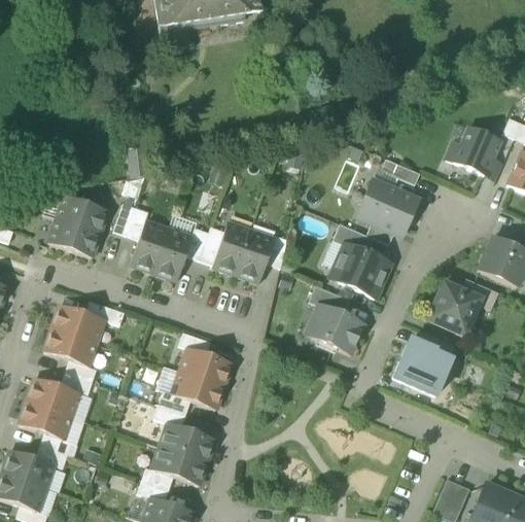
[(155,0),(164,49),(190,45),(186,23),(220,16),(221,24),(245,21),(244,13),(263,10),(260,0),(155,0)]
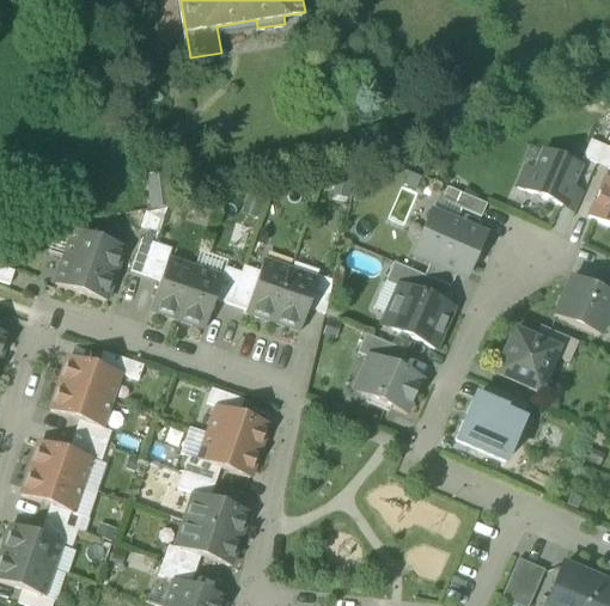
[(597,161),(605,141),(592,135),(584,155),(597,161)]
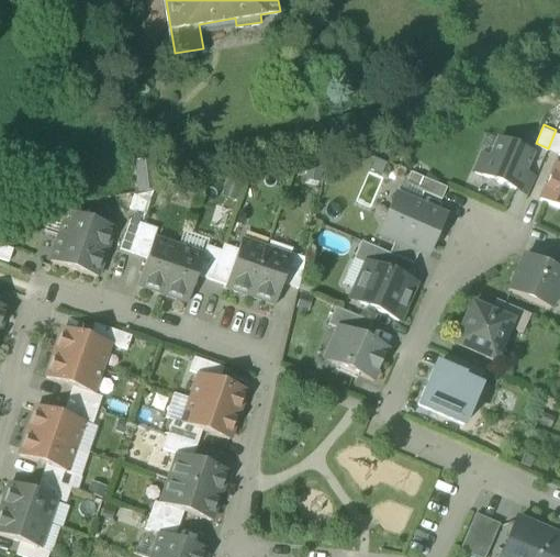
[(559,131),(556,130),(548,148),(559,152),(559,131)]
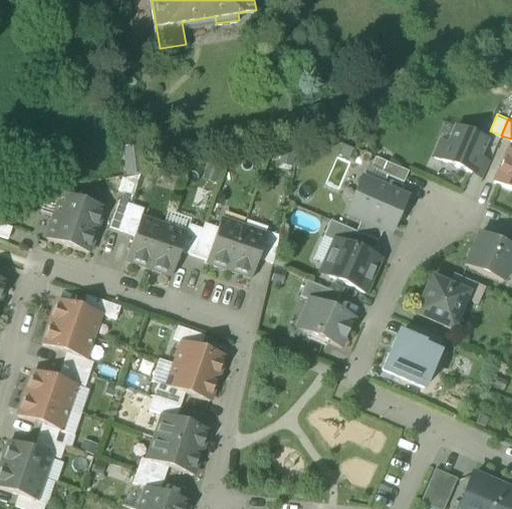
[(443,158),(473,171),(481,153),(488,137),(458,123),(451,141),(443,138),(436,155),(443,158)]
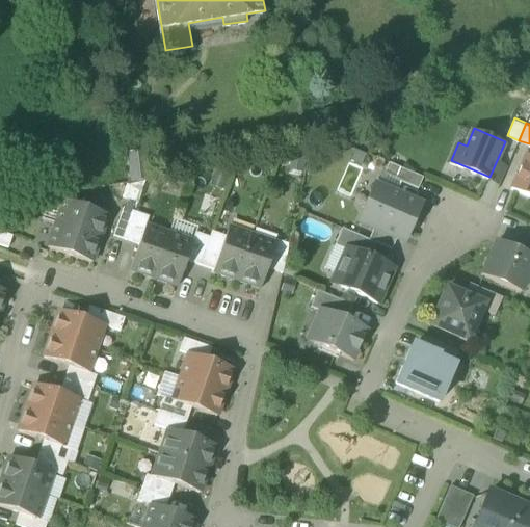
[(129,149),(133,179),(143,177),(139,147),(129,149)]
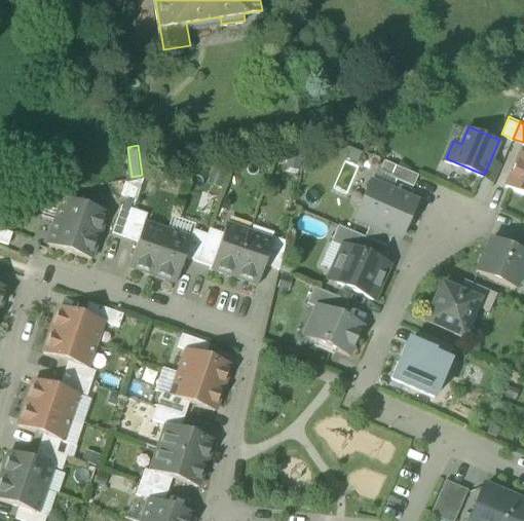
[(306,154),(290,150),(287,163),(303,168),(306,154)]
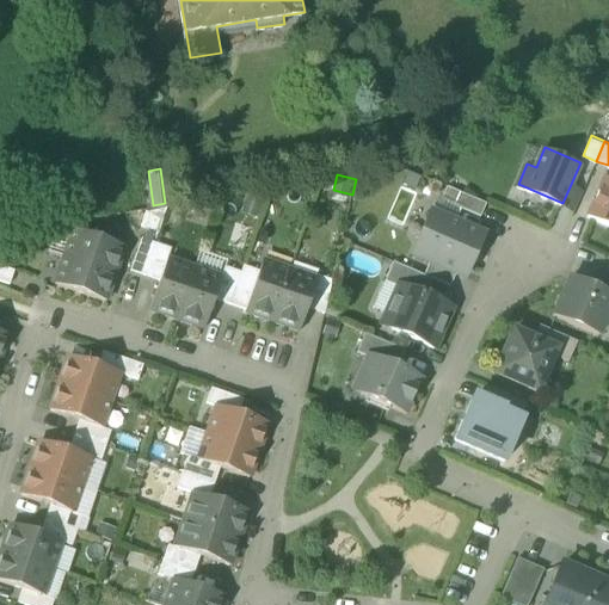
[(589,213),(608,221),(608,174),(607,174),(589,213)]
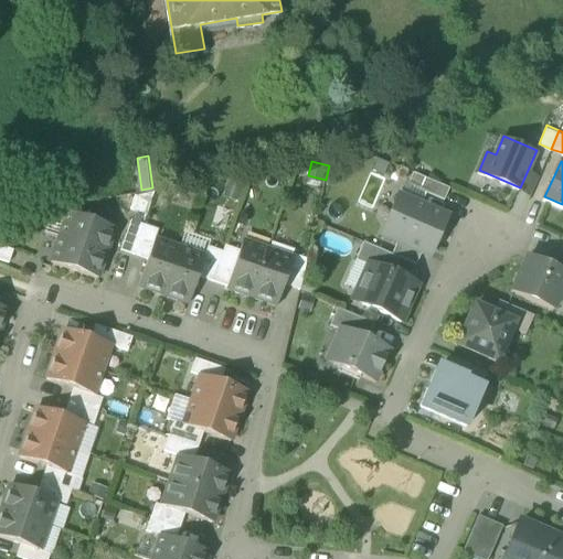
[(529,168),(520,187),(532,193),(541,172),(529,168)]
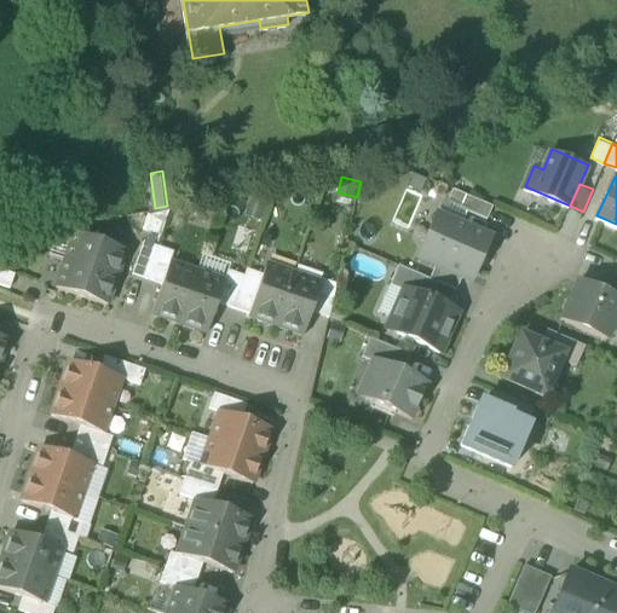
[(471,208),(489,217),(494,203),(454,186),(449,200),(471,208)]
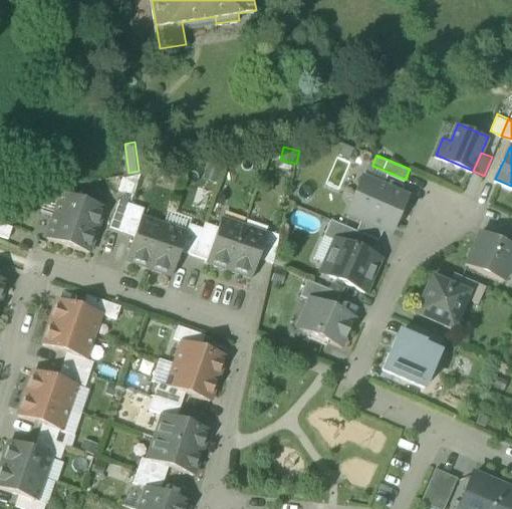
[(223,164),(210,160),(204,176),(217,181),(223,164)]
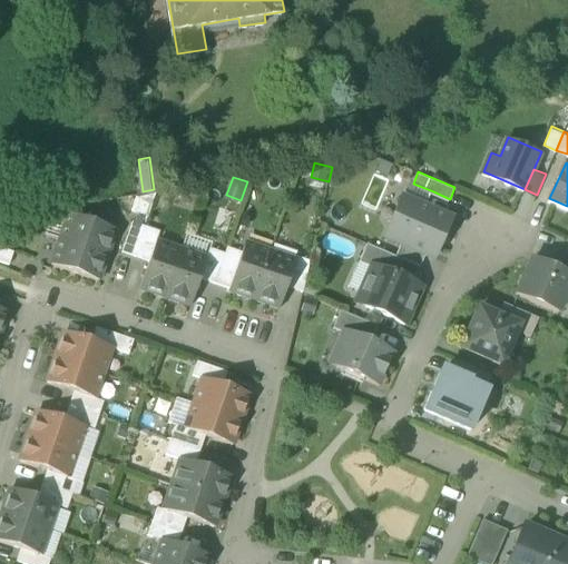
[(409,181),(403,195),(428,205),(433,191),(413,184),(409,181)]
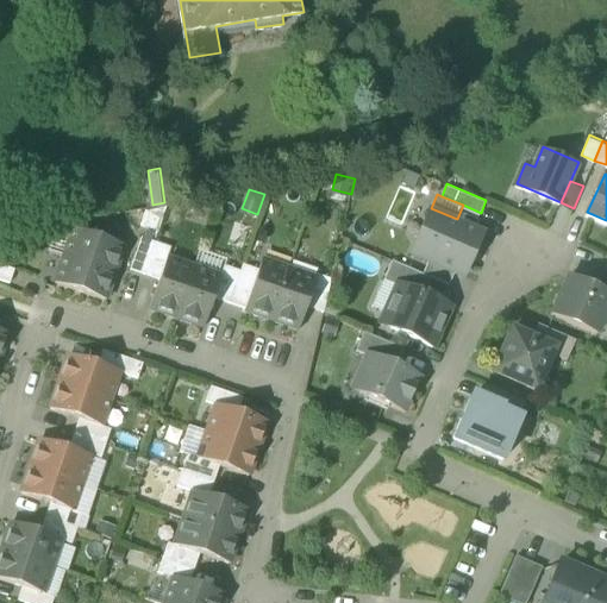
[(456,270),(464,272),(483,230),(457,219),(431,208),(413,251),(430,258),(456,270)]
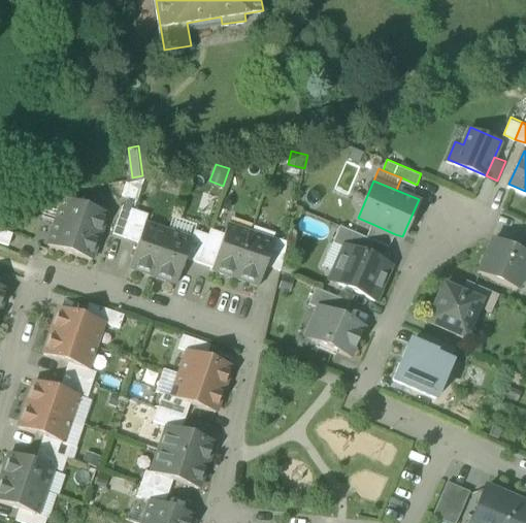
[(42,215),(57,220),(65,196),(50,191),(42,215)]
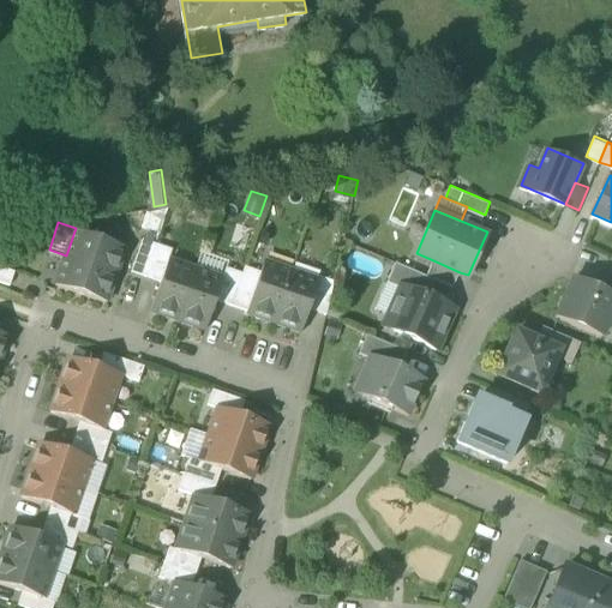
[(76,228),(66,256),(117,272),(126,245),(76,228)]
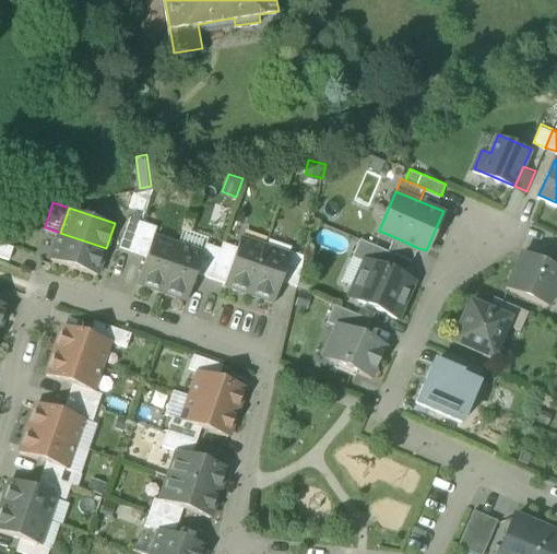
[(121,245),(133,248),(143,220),(131,215),(121,245)]
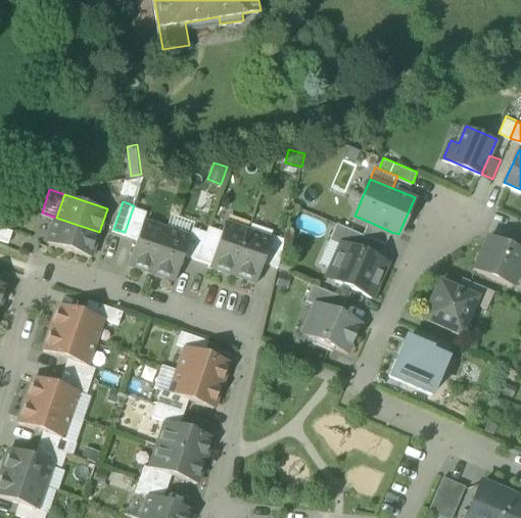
[(148,209),(134,205),(125,232),(138,237),(144,220),(148,209)]
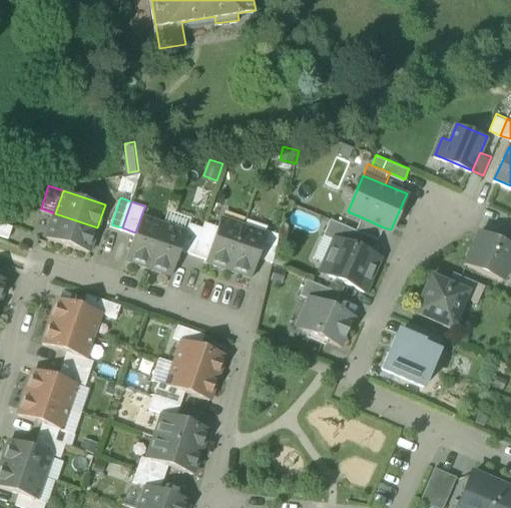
[(187,230),(190,221),(192,214),(169,207),(164,223),(187,230)]
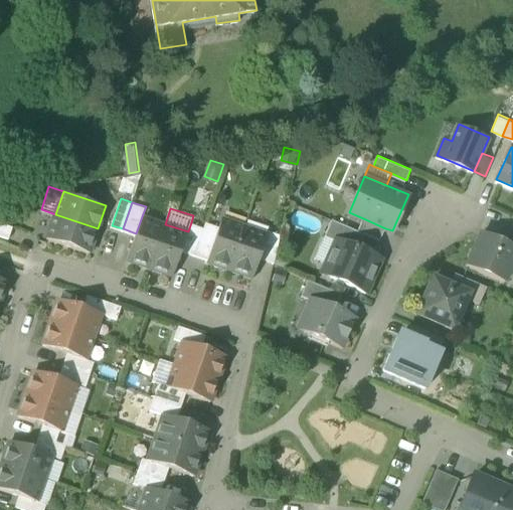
[(90,251),(98,228),(55,214),(47,236),(90,251)]
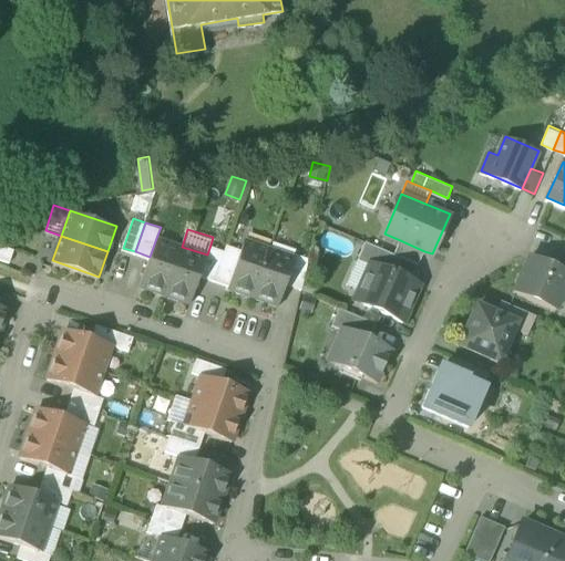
[(141,283),(166,292),(182,247),(156,238),(150,257),(141,283)]
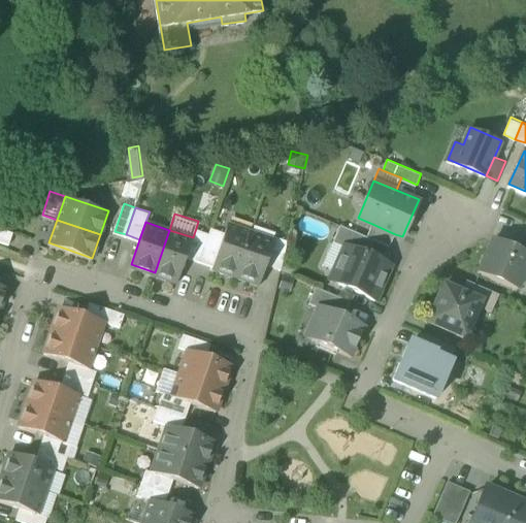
[(214,266),(236,274),(252,231),(228,224),(225,232),(214,265),(214,266)]
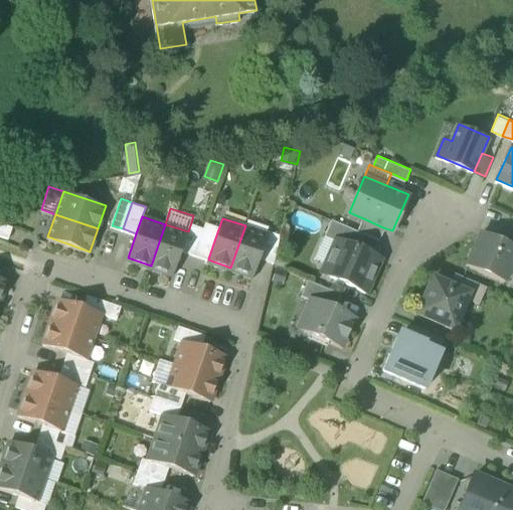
[(359,247),(366,232),(358,229),(333,218),(326,234),(337,239),(337,237),(359,247)]
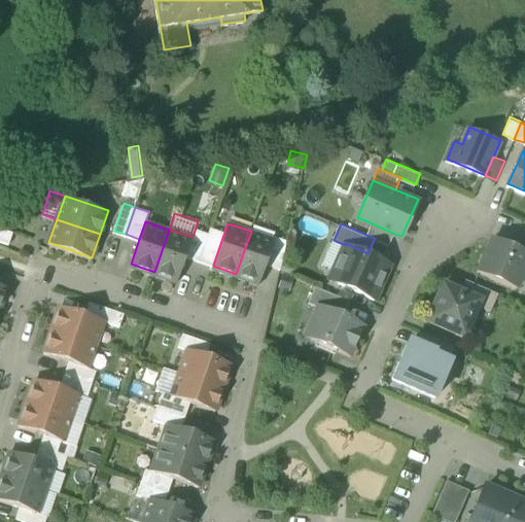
[(372,223),(366,235),(375,238),(389,244),(394,234),(372,223)]
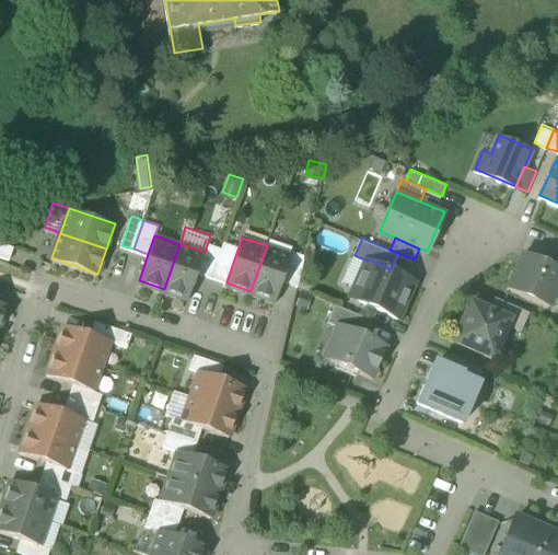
[(0,254),(10,257),(14,245),(0,240),(0,254)]
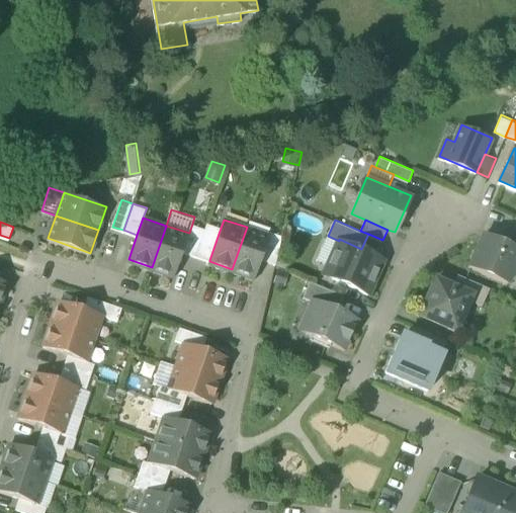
[(207,223),(205,229),(196,255),(209,260),(221,228),(207,223)]
